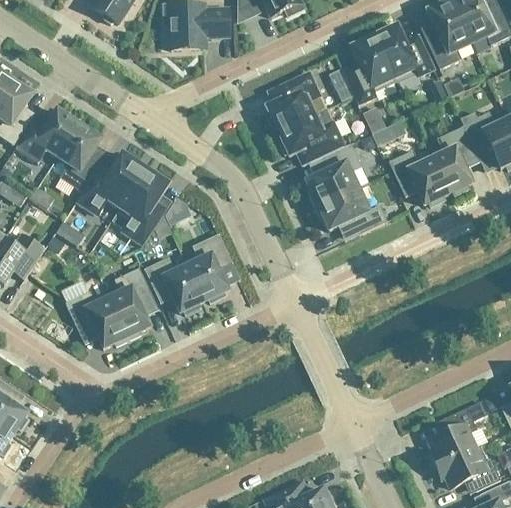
[(103,14),(103,18),(110,23),(114,21),(117,23),(131,0),(96,0),(92,6),(103,14)]
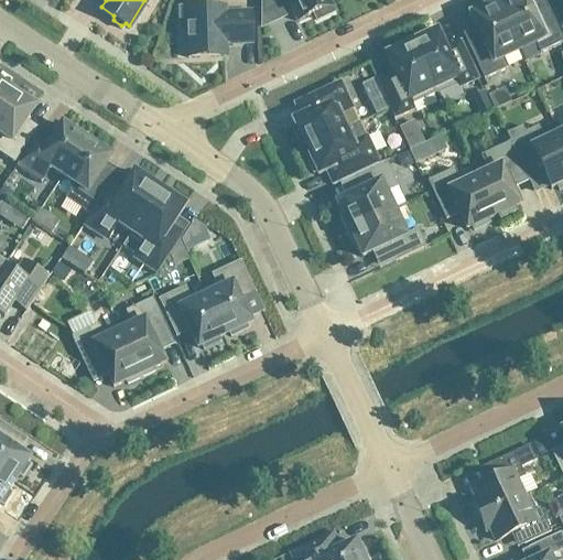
[(299,18),(314,10),(317,17),(333,9),(328,0),(262,0),(262,10),(284,0),(290,0),(299,18)]
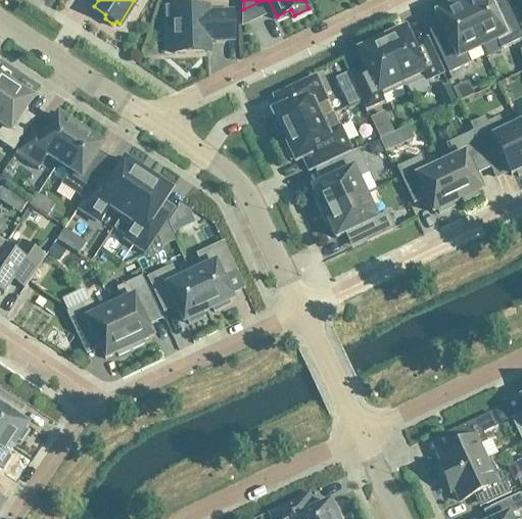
[(481,43),(461,0),(459,0),(452,3),(451,0),(447,0),(435,6),(447,33),(434,39),(448,69),(471,59),(467,50),(481,43)]
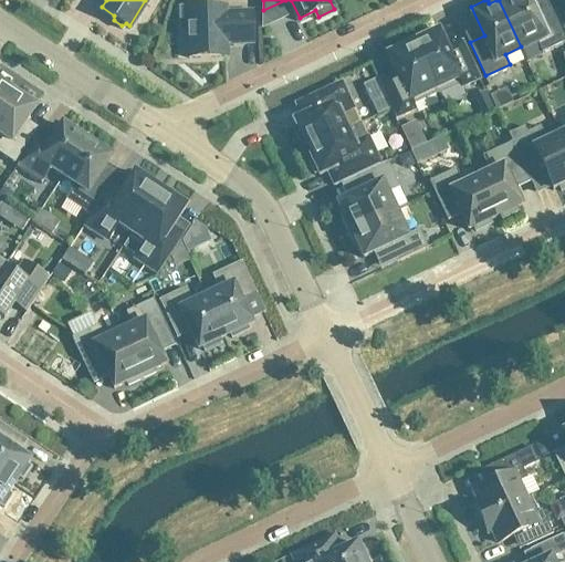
[(499,0),(521,47),(537,39),(542,49),(564,38),(564,35),(550,4),(536,10),(531,0),(499,0)]
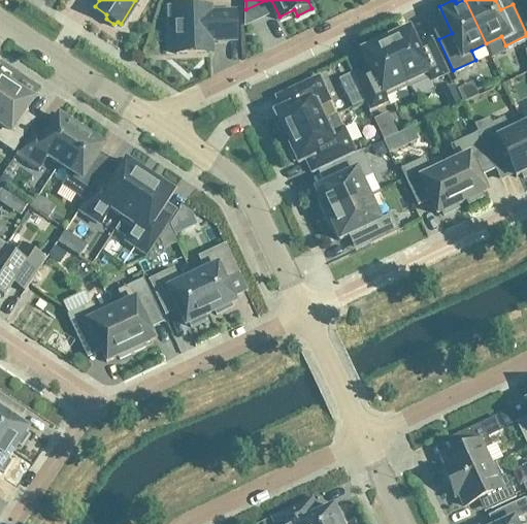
[(236,36),(235,8),(209,9),(209,3),(184,4),(169,4),(169,23),(175,23),(176,51),(210,50),(210,37),(236,36)]
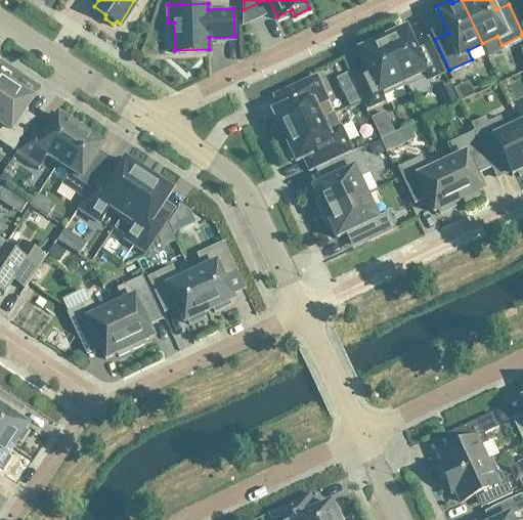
[(389,33),(382,37),(404,84),(427,73),(428,77),(443,70),(429,39),(427,34),(413,40),(406,25),(403,27),(401,23),(387,30),(389,33)]
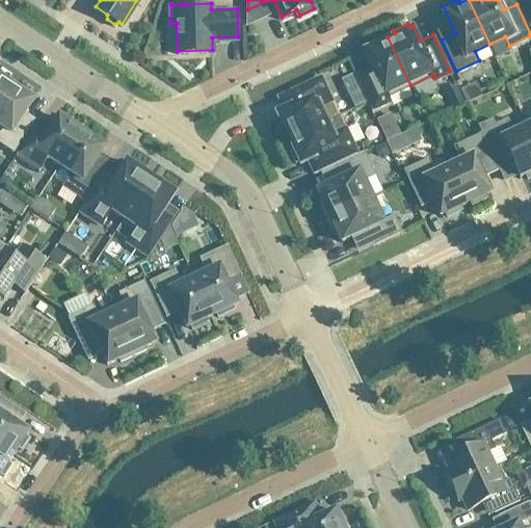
[(371,64),(354,72),(357,77),(372,108),(390,100),(388,96),(410,85),(388,37),(380,41),(378,36),(365,44),(366,47),(363,49),(371,64)]
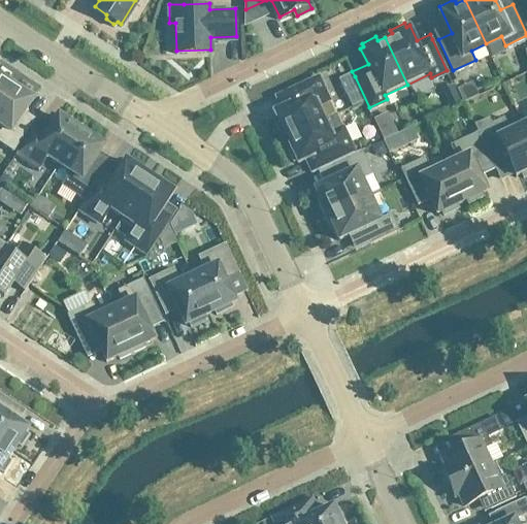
[(288,137),(337,113),(319,73),(280,92),(286,104),(274,109),(276,115),(272,117),(280,131),(284,129),(288,137)]
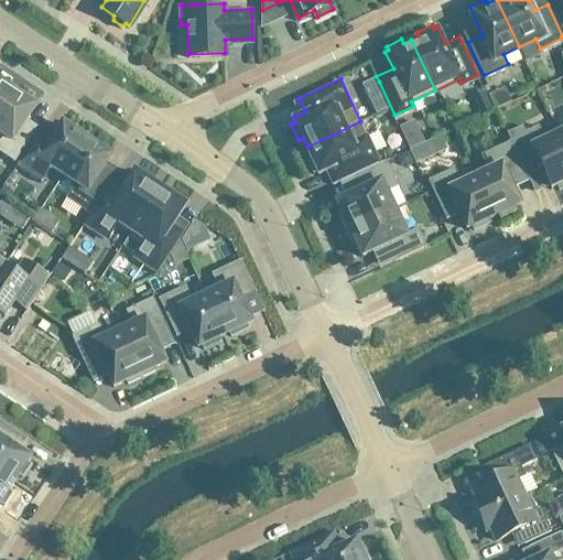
[(0,106),(12,88),(0,79),(0,106)]
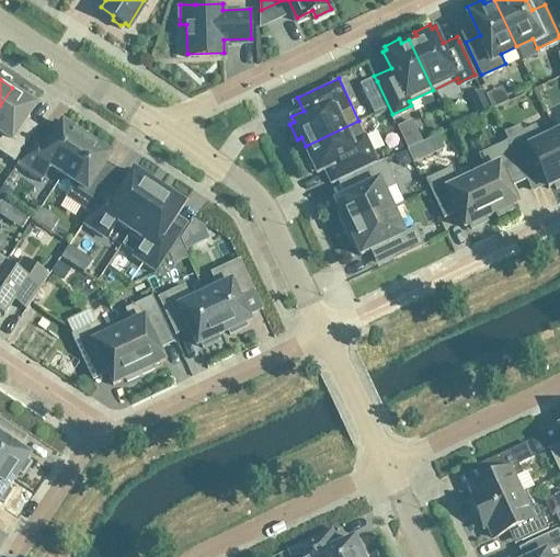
[(34,102),(12,88),(0,105),(0,149),(13,159),(33,131),(21,123),(34,102)]
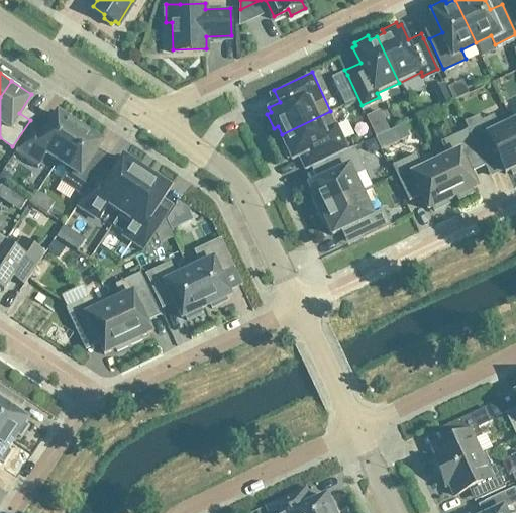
[(58,158),(79,125),(75,122),(77,119),(63,109),(61,113),(57,111),(47,125),(43,125),(34,119),(14,149),(37,164),(46,150),(58,158)]
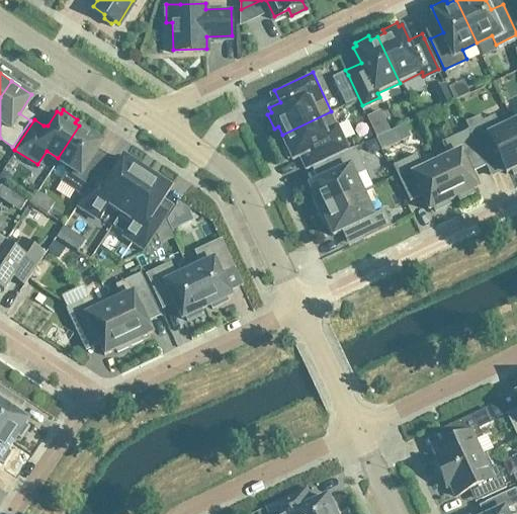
[(331,111),(282,135),(285,143),(281,144),(287,156),(291,155),(292,157),(304,152),(310,165),(326,158),(330,165),(357,151),(354,145),(348,148),(331,111)]
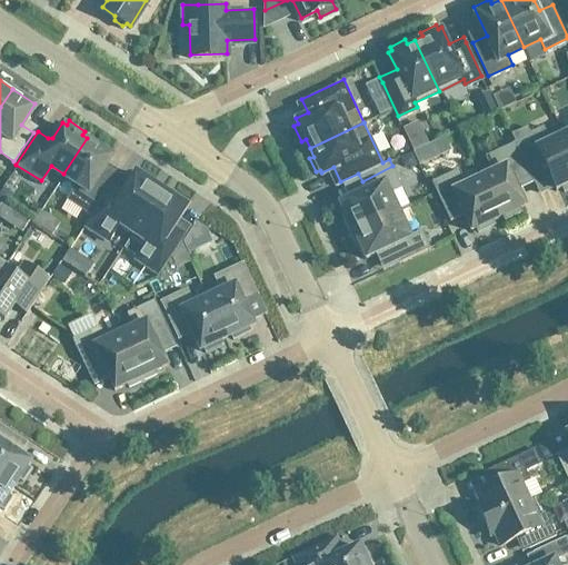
[(567,140),(564,131),(550,138),(544,124),(530,129),(527,124),(511,131),(515,139),(529,170),(544,162),(556,187),(561,185),(564,189),(567,187),(567,140)]
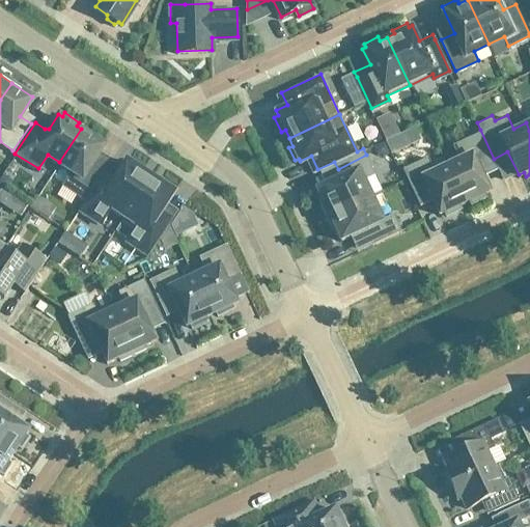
[(81,129),(59,162),(71,169),(61,184),(84,199),(106,166),(106,165),(104,168),(95,162),(94,158),(104,143),(101,141),(103,138),(87,128),(85,132),(81,129)]
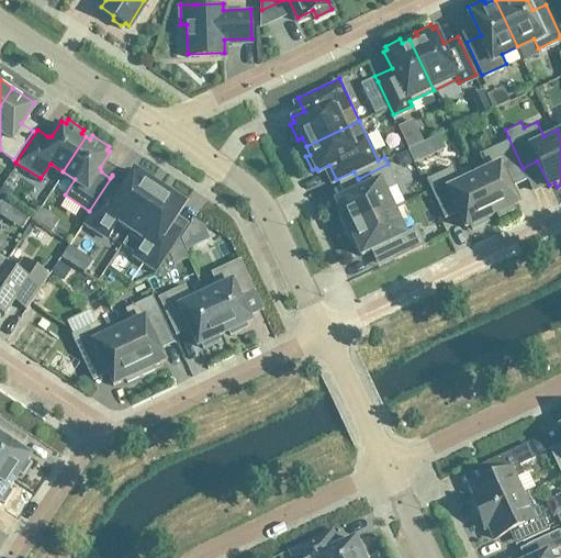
[(525,171),(523,168),(508,137),(479,152),(485,165),(484,169),(473,174),(491,212),(496,210),(498,214),(514,207),(513,202),(517,200),(507,179),(525,171)]
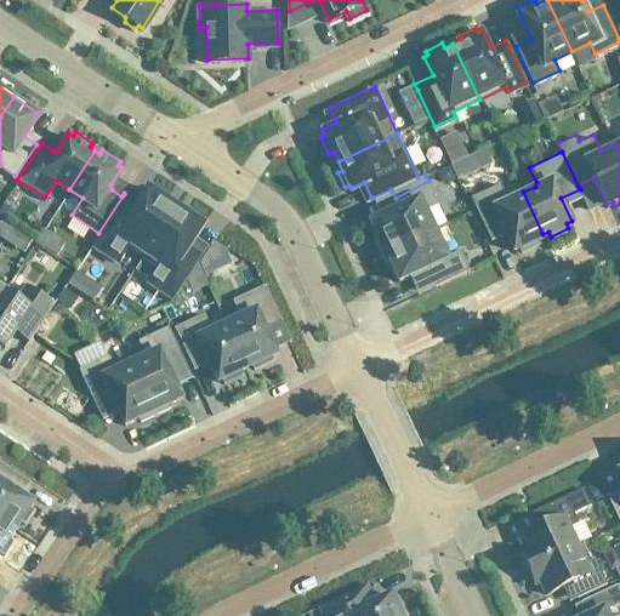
[(468,165),(464,155),(451,161),(458,174),(467,170),(468,165)]
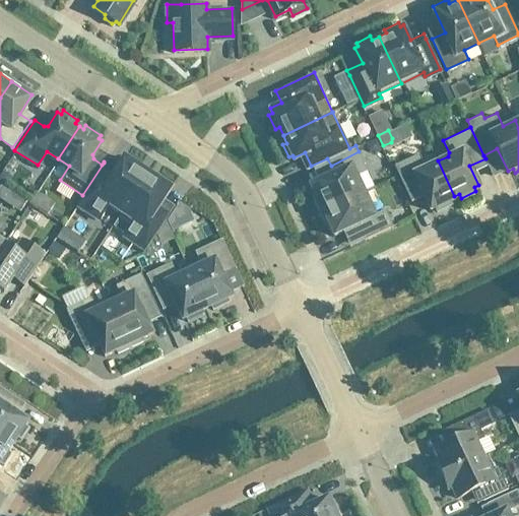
[(359,151),(331,166),(334,172),(310,183),(313,197),(318,210),(363,189),(355,174),(367,169),(359,151)]
